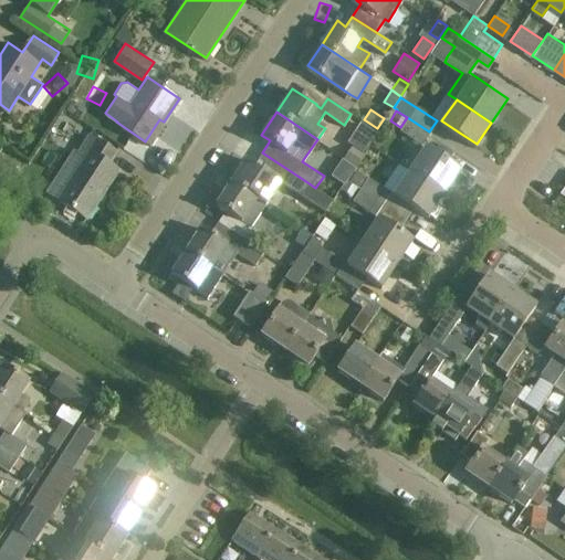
[(429,131),(407,117),(400,127),(399,129),(421,144),(429,131)]
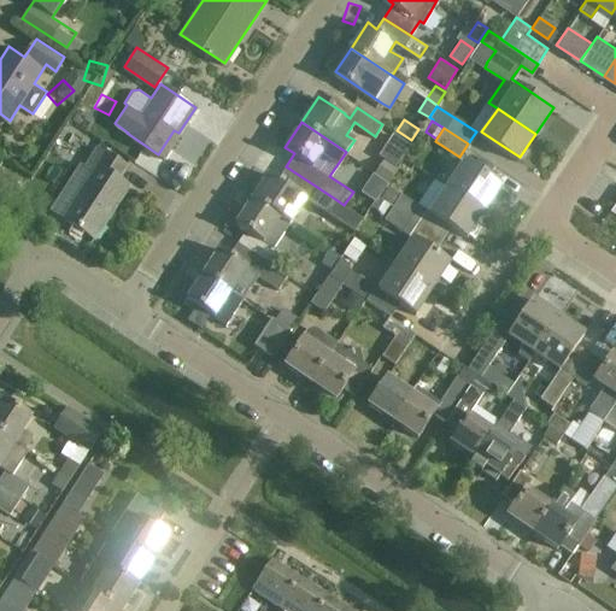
[(124,164),(105,152),(98,147),(86,163),(95,169),(63,217),(93,236),(128,183),(117,176),(124,164)]
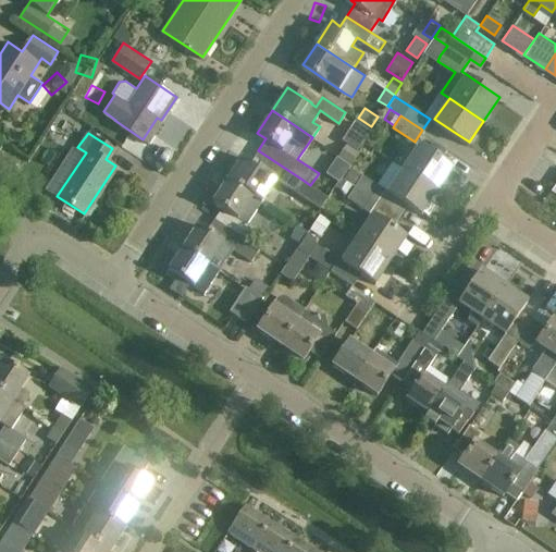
[(351,163),(360,149),(346,142),(337,155),(351,163)]
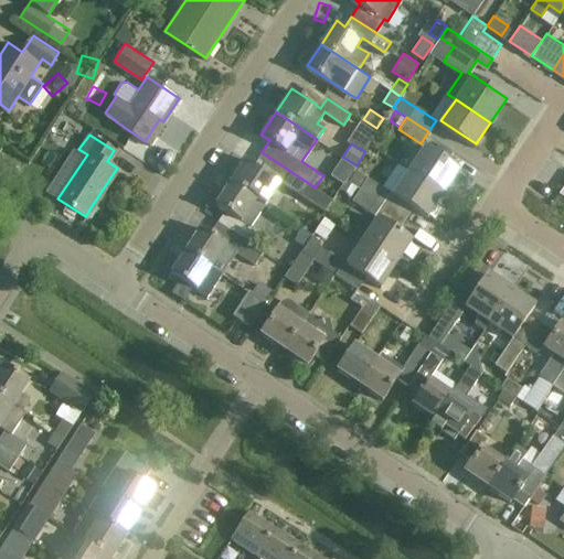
[(459,168),(440,156),(425,144),(408,170),(443,193),(459,168)]
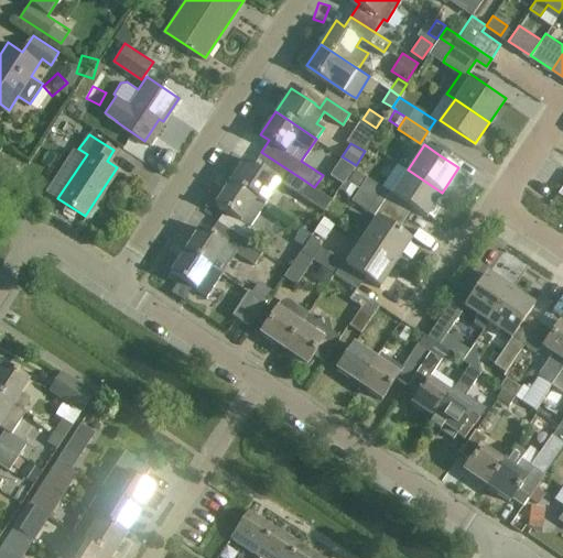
[(246,156),(230,181),(263,203),(279,181),(299,194),(306,182),(261,152),(255,162),(246,156)]
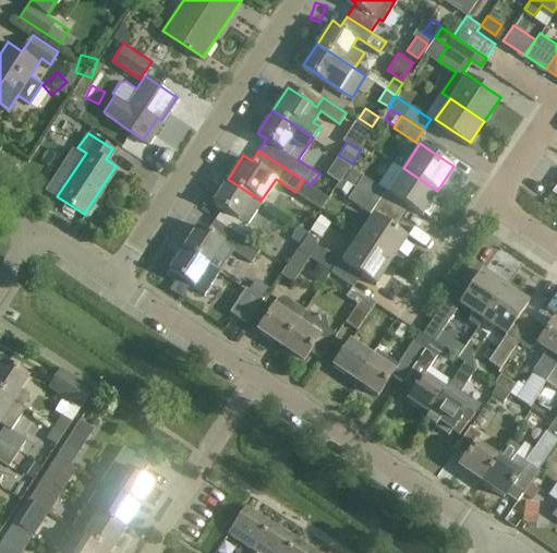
[(534,172),(556,181),(556,169),(539,161),(534,172)]
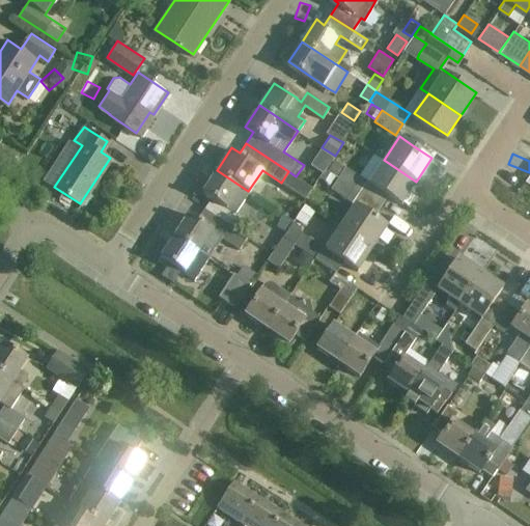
[(328,168),(338,175),(337,177),(358,191),(365,180),(344,166),(345,164),(335,157),(328,168)]
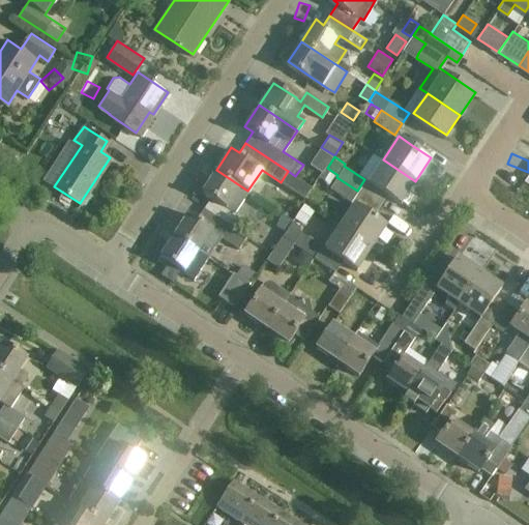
[(370,179),(384,190),(402,201),(415,181),(383,159),(370,179)]
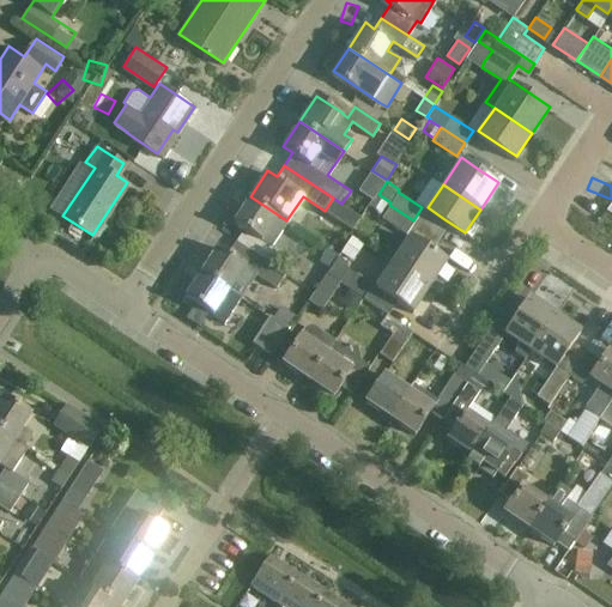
[(286,220),(250,196),(235,220),(244,228),(236,240),(272,265),(280,252),(271,244),(286,220)]
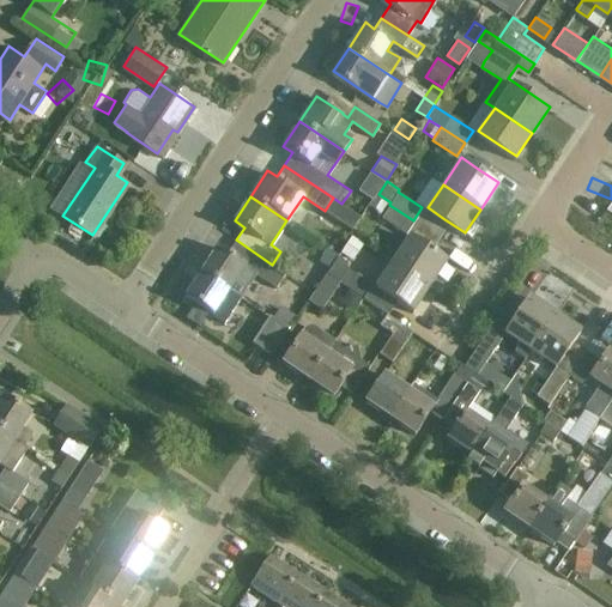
[(413,220),(389,205),(381,217),(405,232),(413,220)]
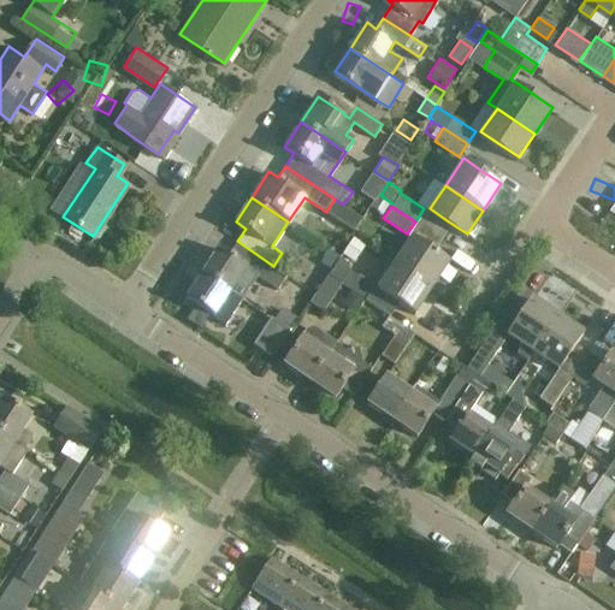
[(373,226),(361,243),(374,252),(386,236),(373,226)]
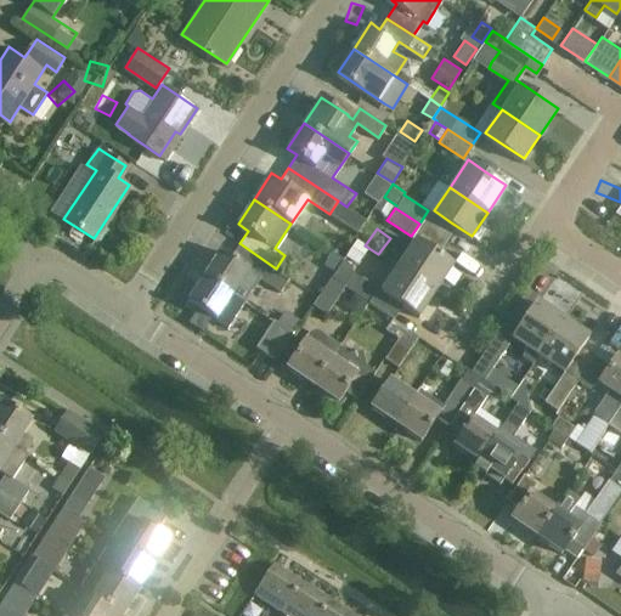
[(417,238),(397,265),(435,289),(453,263),(417,238)]
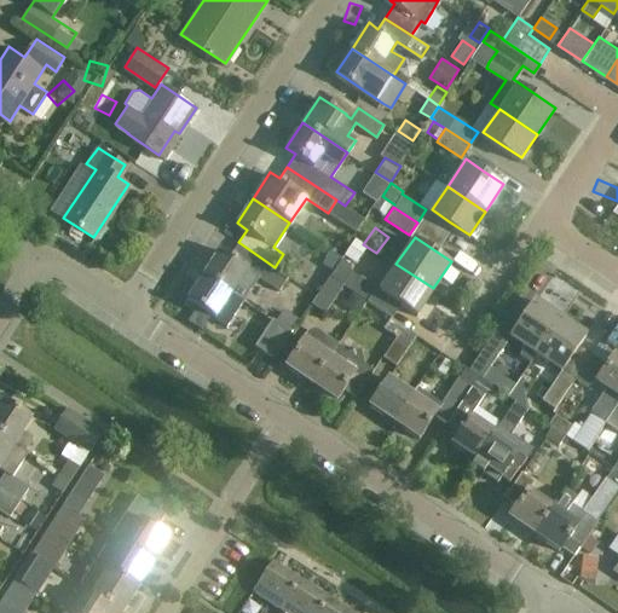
[(202,273),(242,299),(258,273),(278,288),(287,275),(275,267),(238,242),(230,253),(220,247),(202,273)]
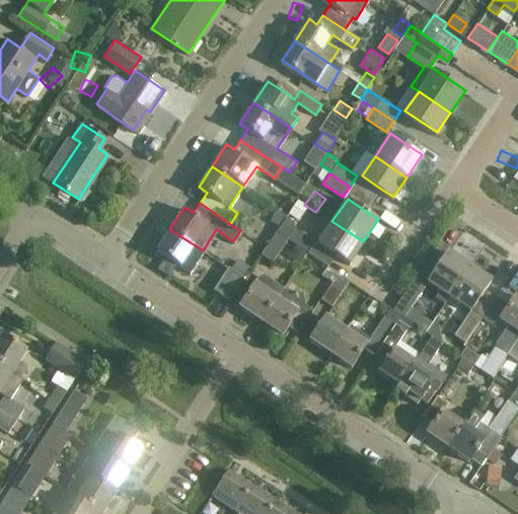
[(315,216),(325,224),(335,211),(323,204),(315,216)]
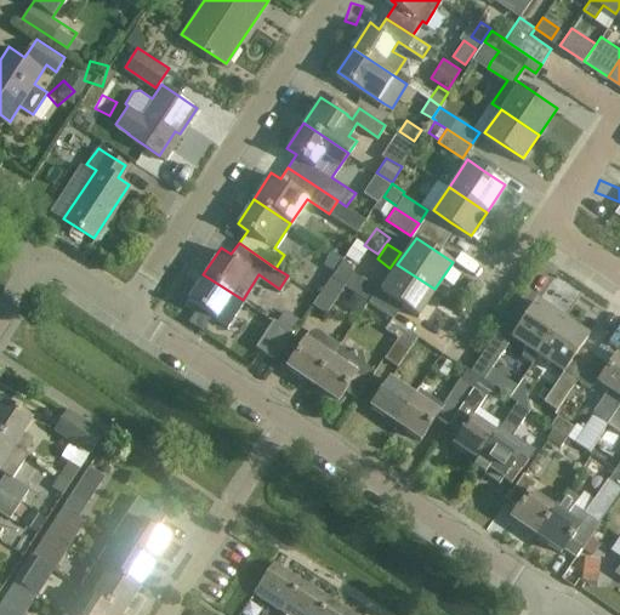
[(323,262),(333,269),(341,257),(330,250),(323,262)]
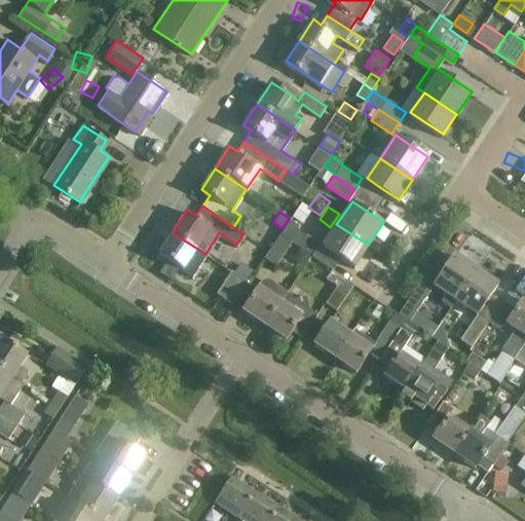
[(310,254),(311,253),(317,244),(300,232),(298,223),(289,218),(282,228),(278,232),(290,239),(310,254)]
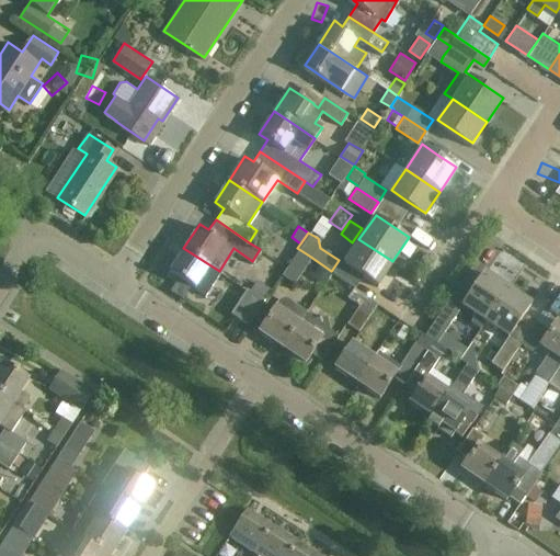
[(377,283),(392,261),(358,239),(344,261),(377,283)]
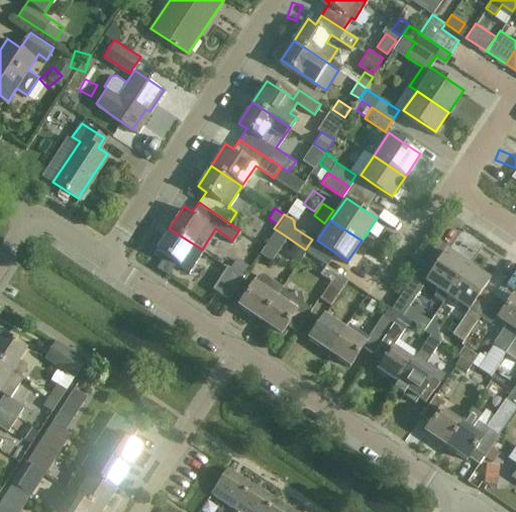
[(156,248),(184,267),(189,270),(202,249),(169,228),(156,248)]
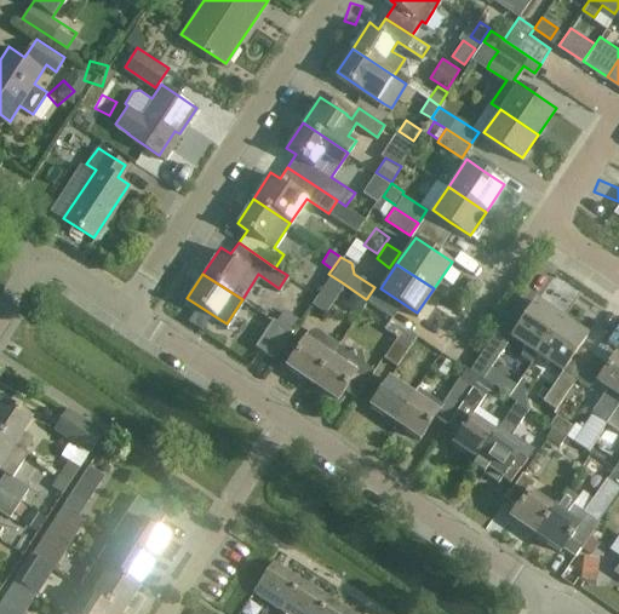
[(324,311),(342,282),(328,274),(310,302),(324,311)]
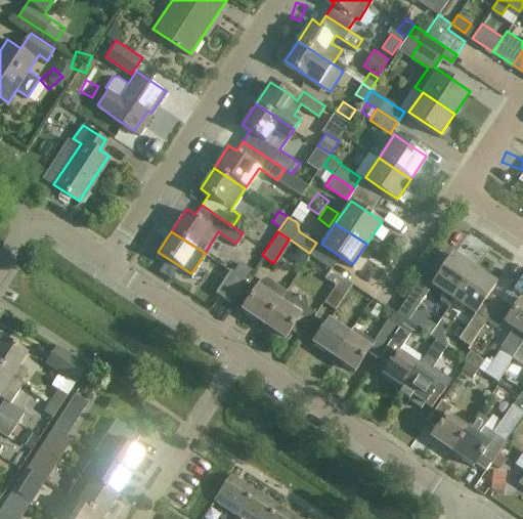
[(230,269),(247,279),(254,268),(254,267),(267,247),(257,240),(243,261),(241,259),(233,269),(231,267),(230,269)]
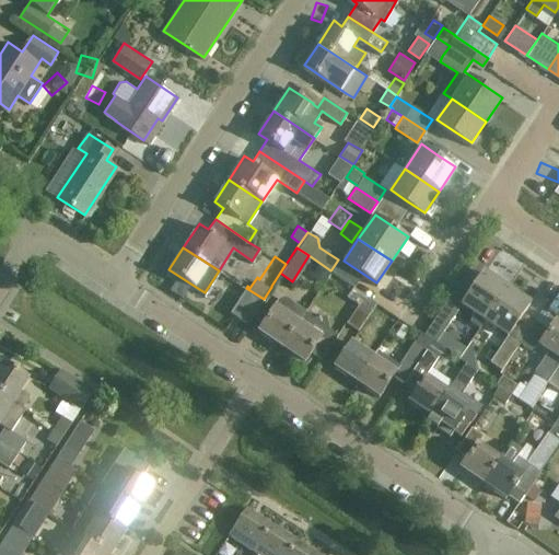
[(485,269),(462,302),(475,312),(470,319),(479,325),(505,285),(485,269)]
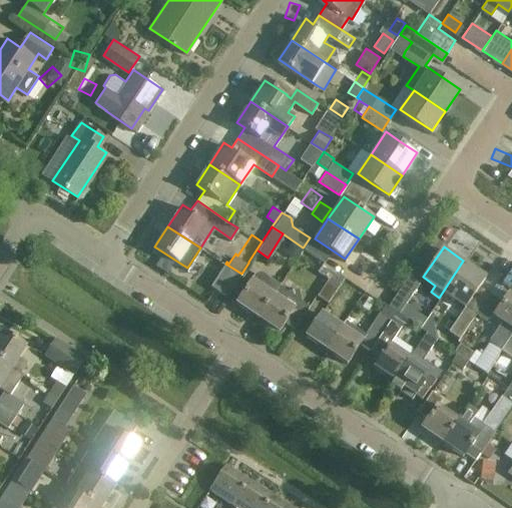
[(328,277),(334,269),(323,261),(317,270),(328,277)]
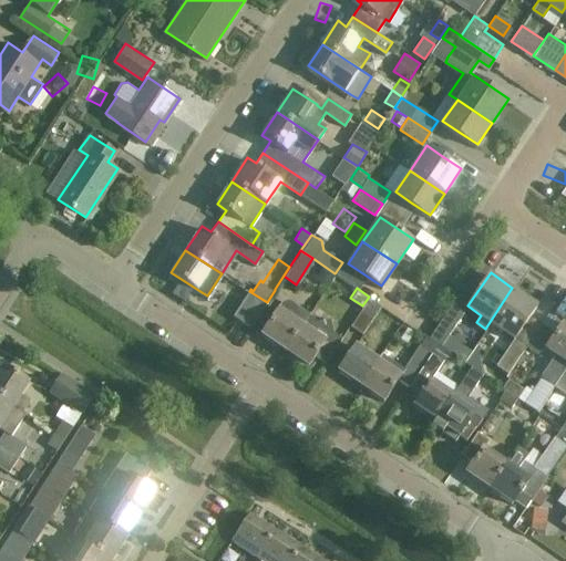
[(495,364),(506,372),(526,344),(537,352),(553,330),(530,314),(536,304),(512,288),(485,329),(486,330),(491,322),(514,338),(495,364)]
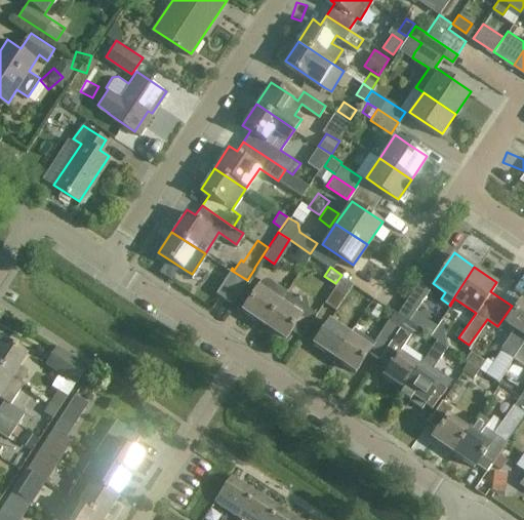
[(233,301),(244,284),(247,280),(231,270),(217,290),(233,301)]
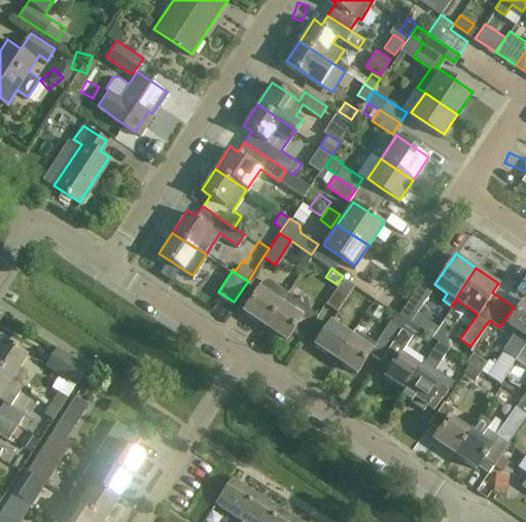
[(337,308),(347,291),(353,282),(343,276),(337,284),(338,285),(326,302),(337,308)]
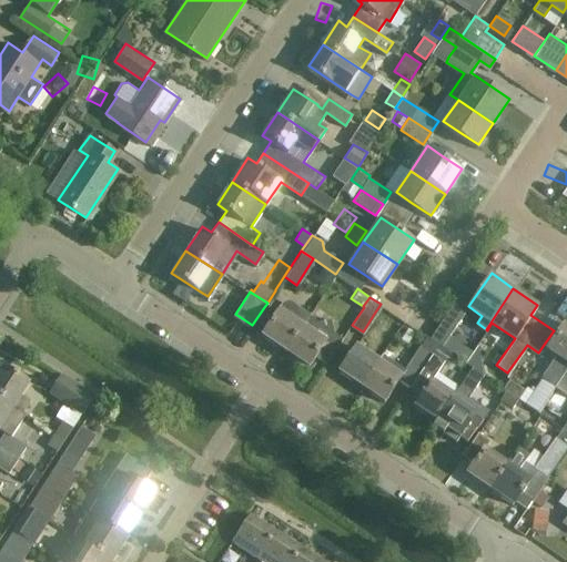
[(263,334),(285,348),(301,325),(302,326),(309,315),(311,313),(290,299),(285,300),(263,334)]
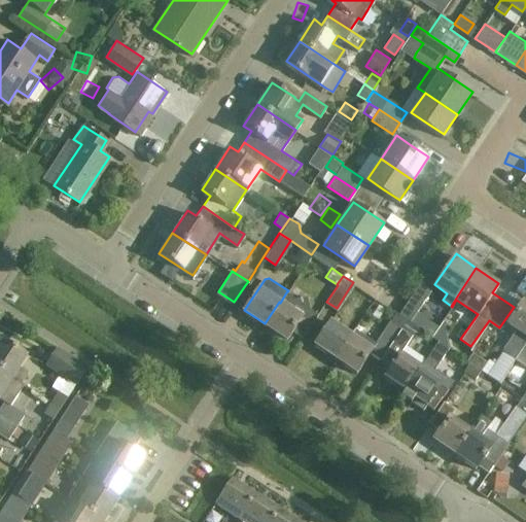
[(432,287),(420,280),(398,312),(408,318),(411,320),(432,287)]
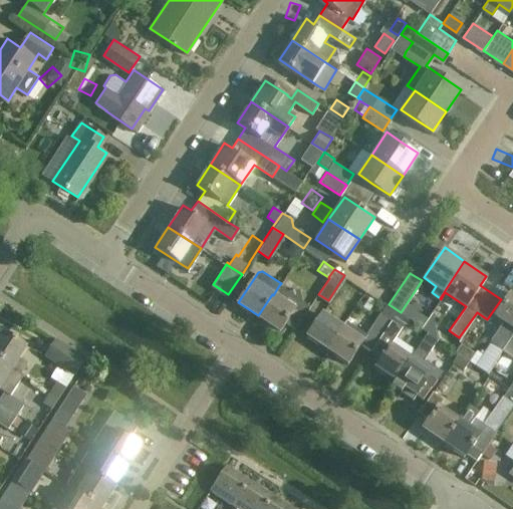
[(295,327),(306,310),(310,304),(304,300),(302,300),(299,287),(285,291),(285,289),(279,285),(273,295),(272,294),(258,315),(279,330),(285,321),(295,327)]
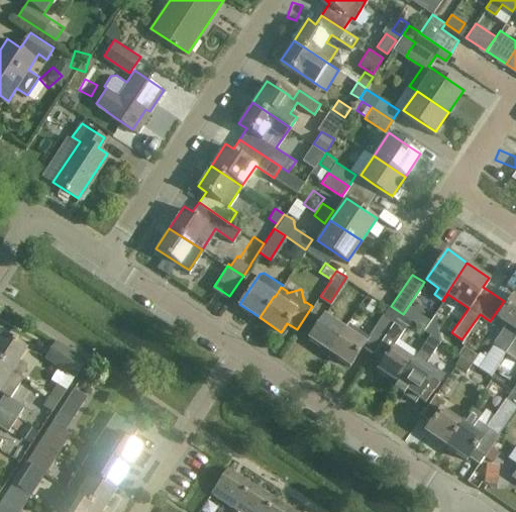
[(494,342),(505,350),(515,333),(515,295),(513,294),(498,316),(507,322),(494,342)]
